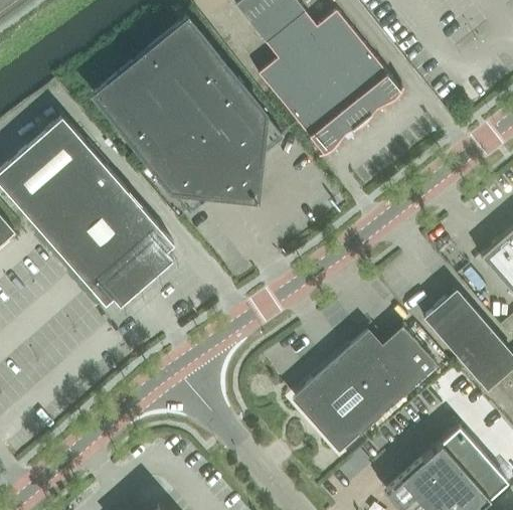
[(337,11),(318,27),(306,12),(296,0),(243,0),(236,6),(267,43),(279,58),(260,74),(321,150),(323,153),(319,154),(320,155),(324,155),(327,154),(330,152),(333,150),(336,147),(338,144),(340,142),(341,139),(343,136),(346,140),(352,135),(349,132),(353,130),(356,129),(358,128),(361,127),(364,124),(367,121),(370,119),(371,117),(374,111),(377,109),(380,107),(384,105),(386,104),(389,103),(392,101),(395,99),(398,97),(401,94),(402,91),(404,87),(402,87),(401,90),(337,11)]
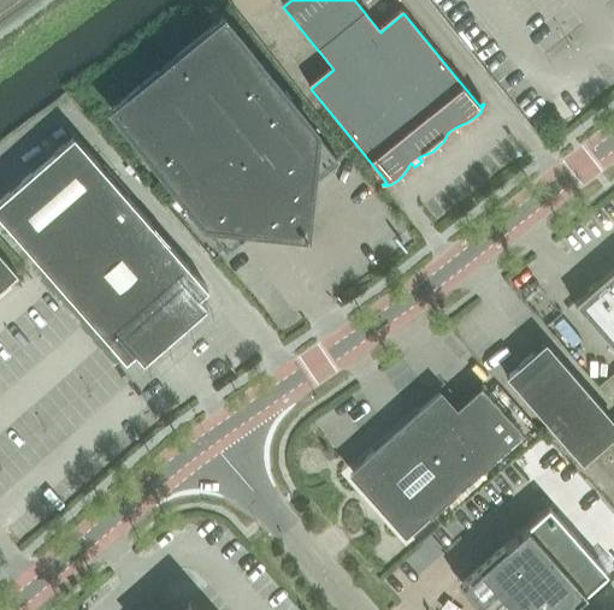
[(113,114),(229,256),(341,166),(225,24),(113,114)]
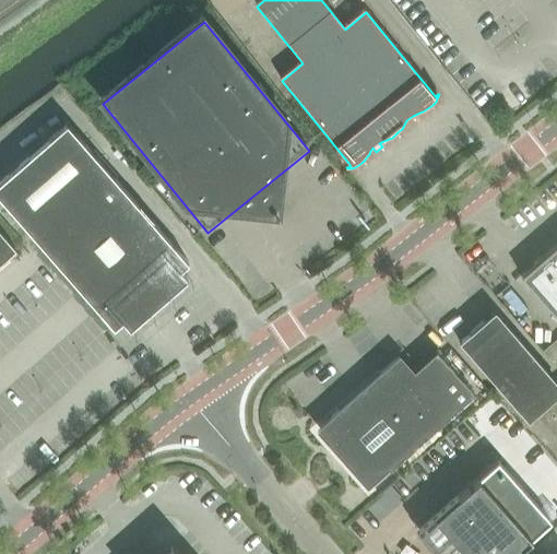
[(123,325),(130,333),(189,282),(181,273),(190,266),(68,127),(0,185),(0,200),(115,331),(123,325)]
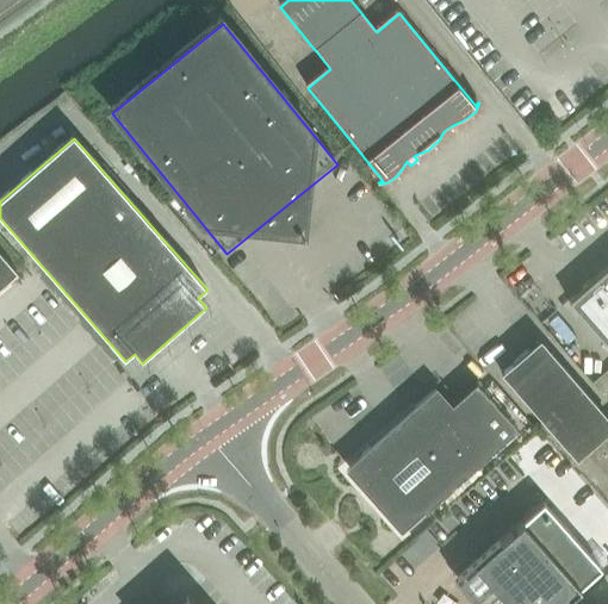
[(0,293),(19,276),(0,254),(0,293)]
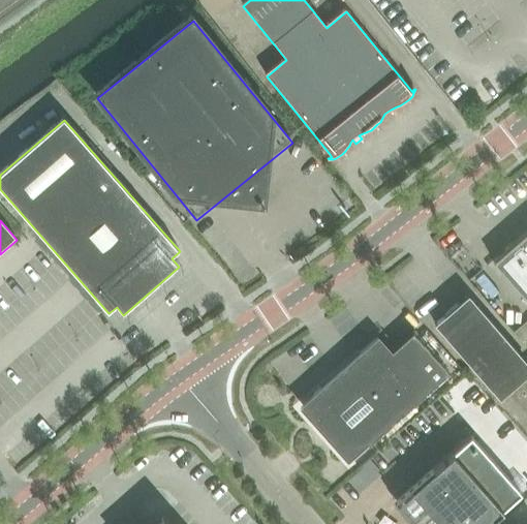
[(526,236),(494,265),(526,301),(526,236)]
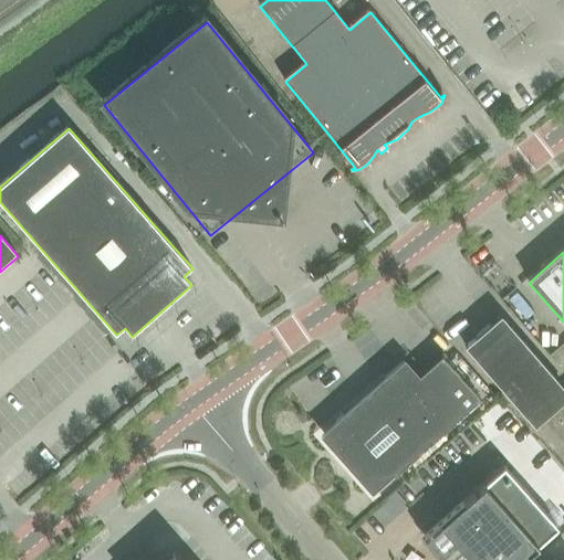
[(492,328),(478,340),(479,342),(468,349),(467,348),(466,349),(536,429),(543,423),(563,446),(563,390),(508,326),(507,326),(505,326),(504,326),(503,326),(495,331),(492,328)]
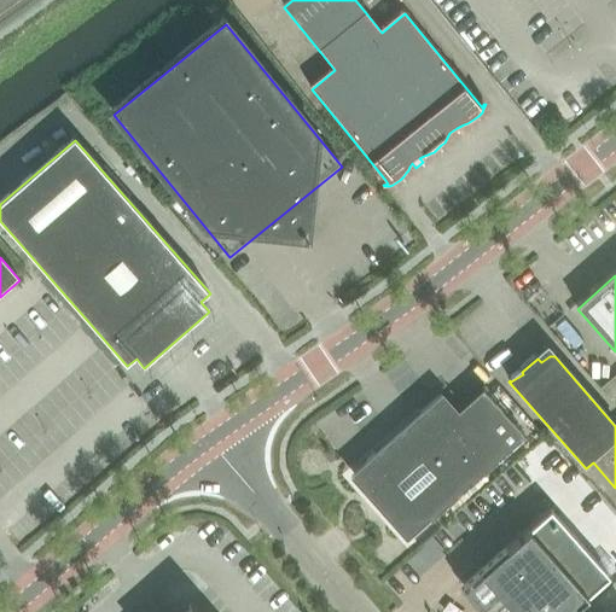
[(615,382),(603,394),(615,408),(615,382)]
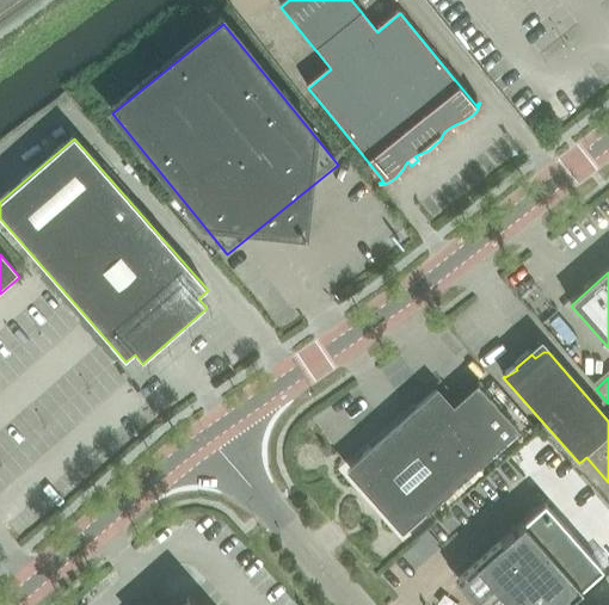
[(481,393),(456,415),(437,395),(363,461),(369,467),(355,480),(363,489),(364,488),(398,525),(395,526),(403,533),(425,514),(428,517),(521,434),(478,387),(477,388),(481,393)]
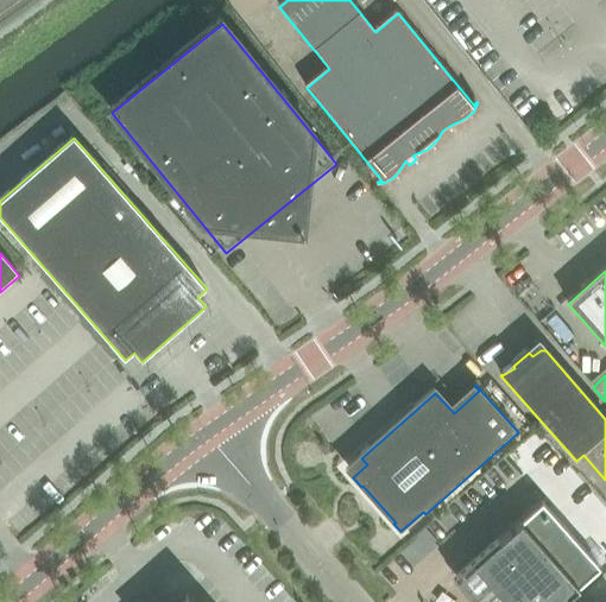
[(565,601),(601,570),(543,505),(490,552),(491,555),(460,581),(478,601),(565,601)]
